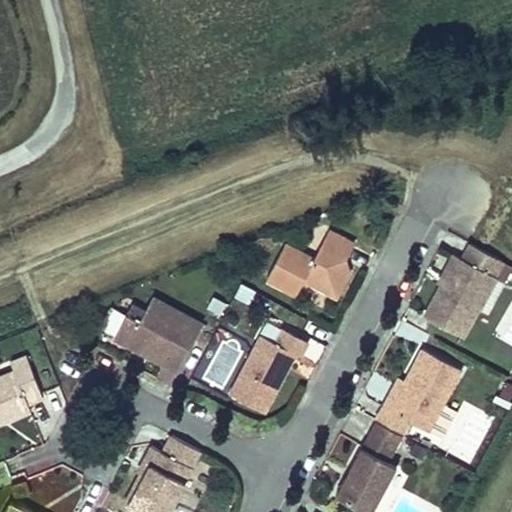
[(285,245),(266,279),(297,296),(305,281),(337,298),(350,274),(345,261),(353,246),(329,233),(314,260),(285,245)]
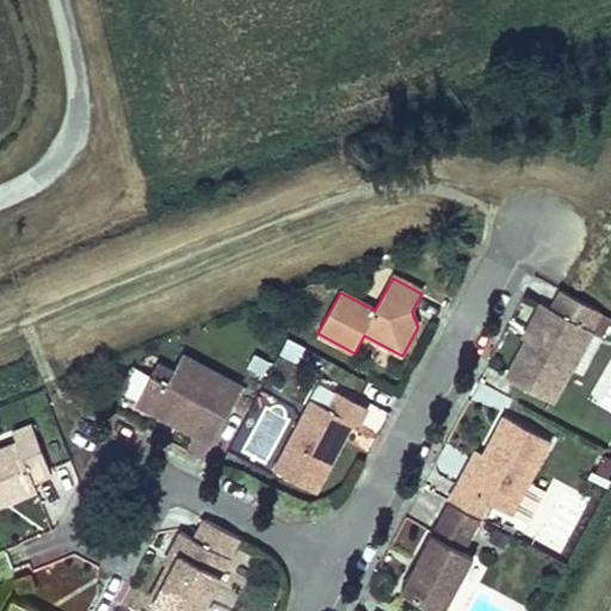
[(604,312),(563,290),(554,308),(548,304),(530,338),(510,376),(555,400),(604,312)]
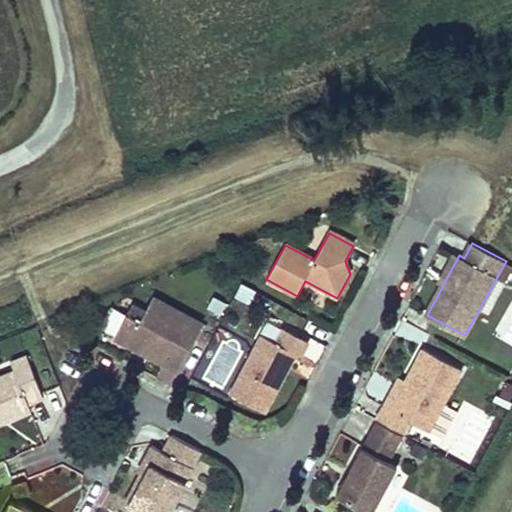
[(444,283),(459,255),(455,252),(448,265),(440,281),(444,283)]
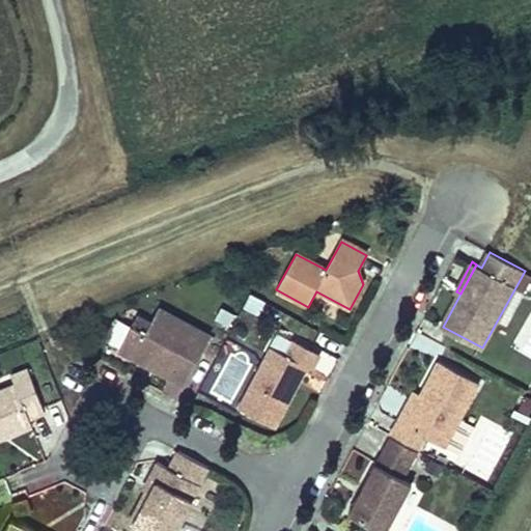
[(212,337),(160,310),(151,326),(146,335),(132,328),(119,352),(143,364),(145,361),(158,367),(156,371),(186,387),(212,337)]
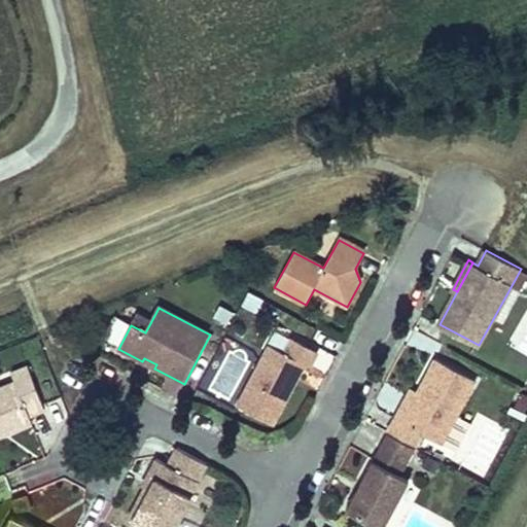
[(131,325),(145,332),(150,323),(136,315),(131,325)]
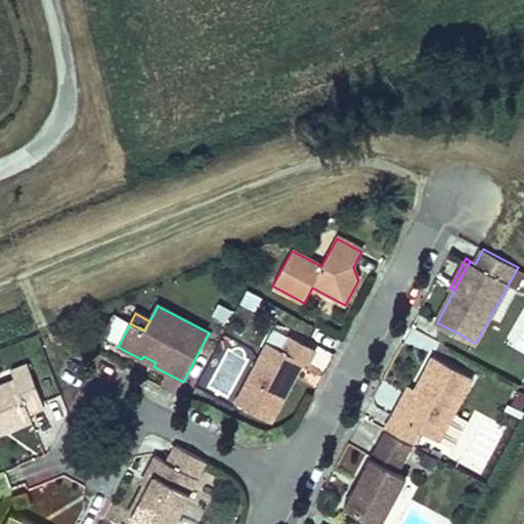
[(270,345),(237,405),(272,424),(303,364),(307,365),(315,350),(292,338),(284,352),(270,345)]
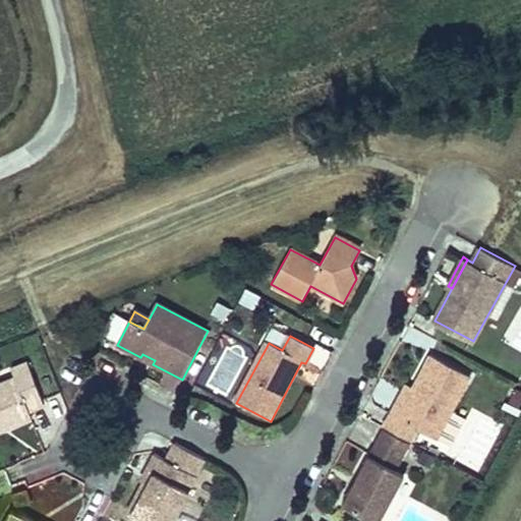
[(206,386),(227,395),(246,352),(225,343),(206,386)]
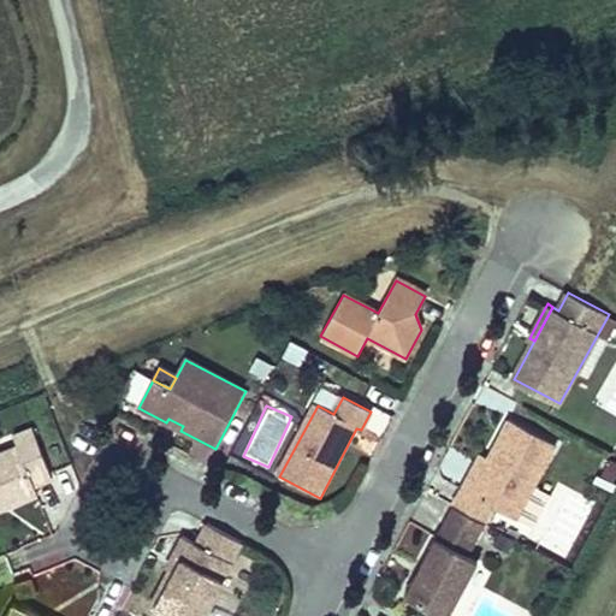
[(183,426),(169,419),(166,422),(181,431),(183,426)]
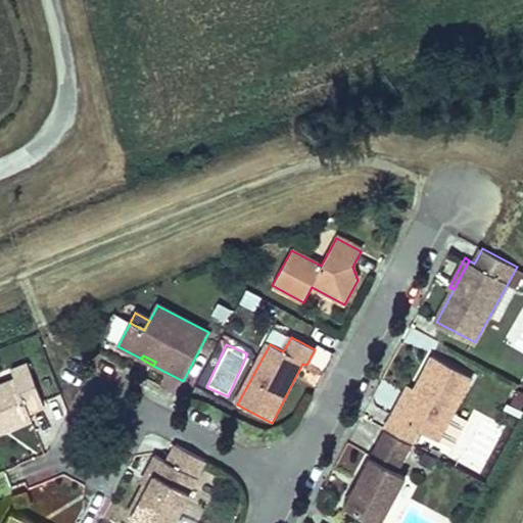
[(474,376),(434,355),(415,389),(400,418),(393,414),(385,429),(413,443),(421,430),(454,447),(469,419),(455,412),(474,376)]
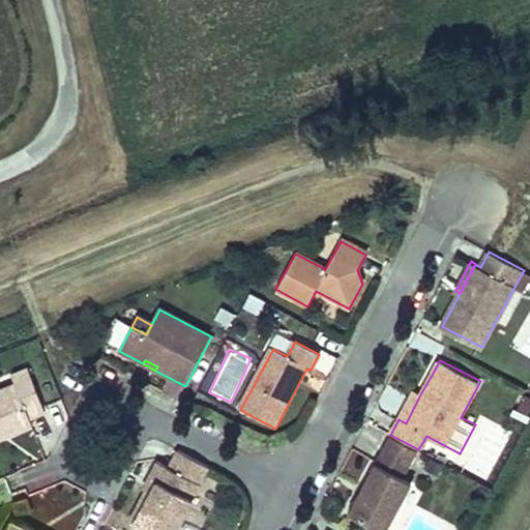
[(11,382),(0,386),(0,436),(29,425),(27,418),(40,412),(23,369),(8,375),(11,382)]
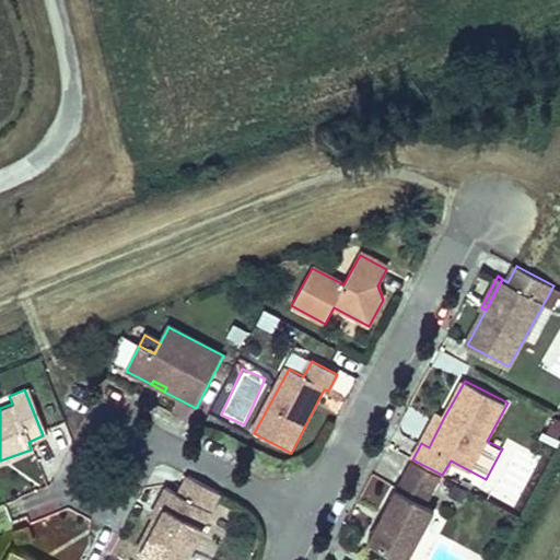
[(429,447),(444,417),(438,412),(429,429),(421,443),(429,447)]
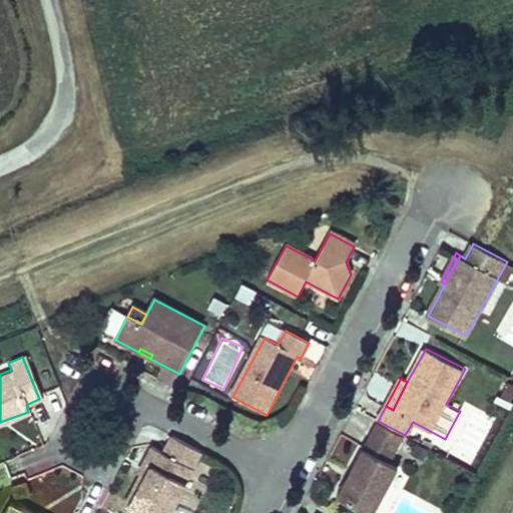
[(405,435),(378,421),(360,455),(338,495),(371,512),(383,512),(408,469),(399,464),(413,439),(405,435)]
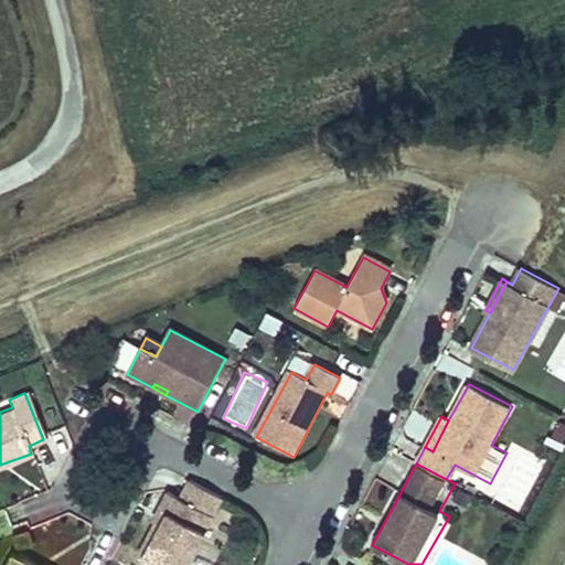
[(185,564),(221,499),(190,482),(180,500),(167,492),(161,503),(164,505),(160,514),(159,515),(137,556),(153,564),(185,564)]
